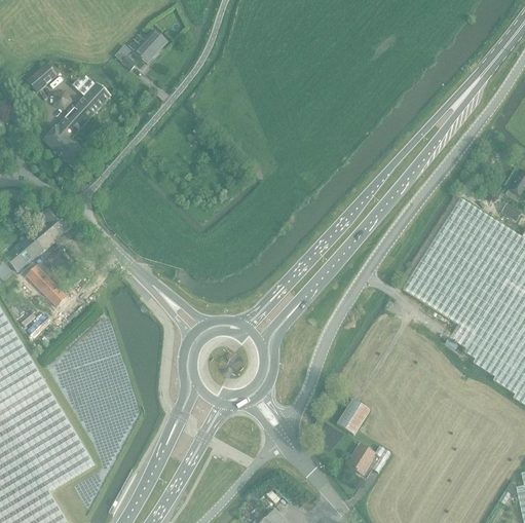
[(156,53),(167,41),(154,29),(135,50),(148,63),(148,62),(148,61),(155,52),(156,53)]
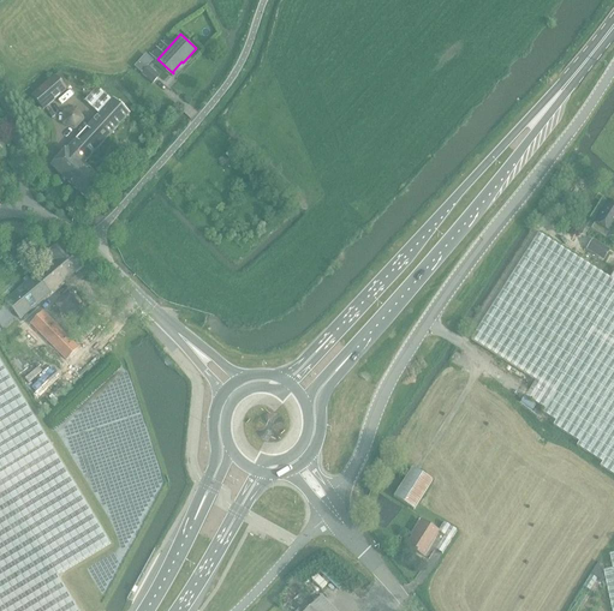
[(154,81),(160,75),(148,64),(143,71),(154,81)]
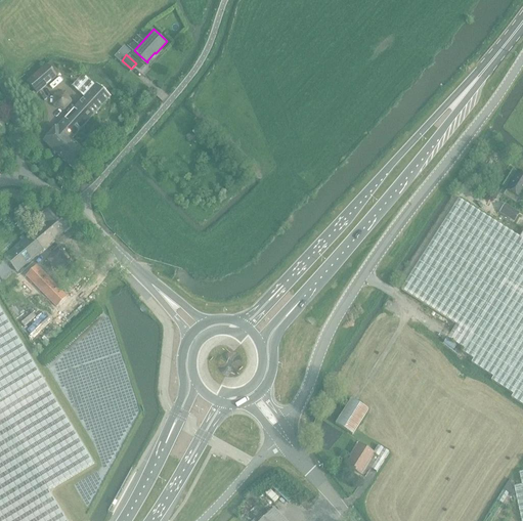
[(37,91),(56,75),(47,62),(28,80),(37,91)]
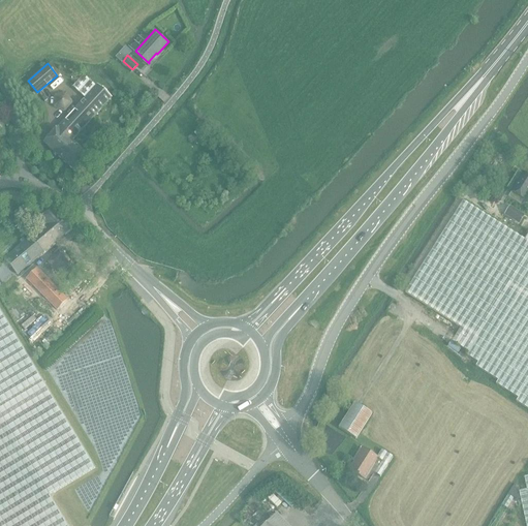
[(72,138),(76,133),(111,96),(97,84),(97,85),(85,72),(73,85),(86,96),(63,120),(59,125),(59,124),(44,140),(73,167),(87,152),(72,138)]
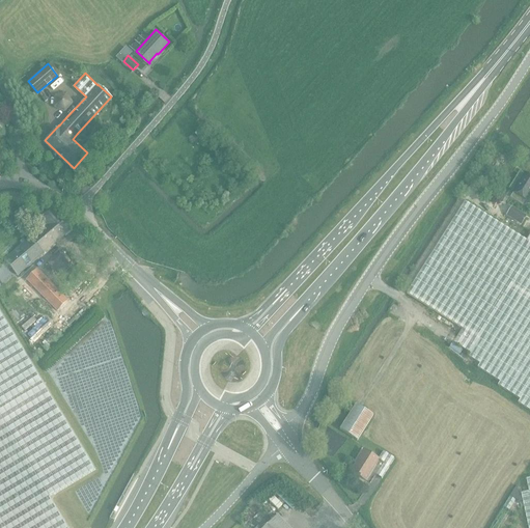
[(56,93),(55,104),(66,109),(74,100),(67,89),(56,93)]
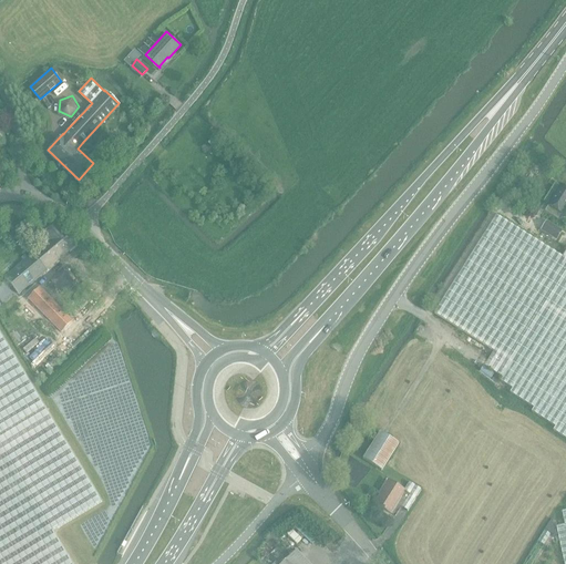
[(565,184),(562,182),(548,202),(549,203),(546,207),(559,215),(563,211),(563,212),(565,207),(565,184)]
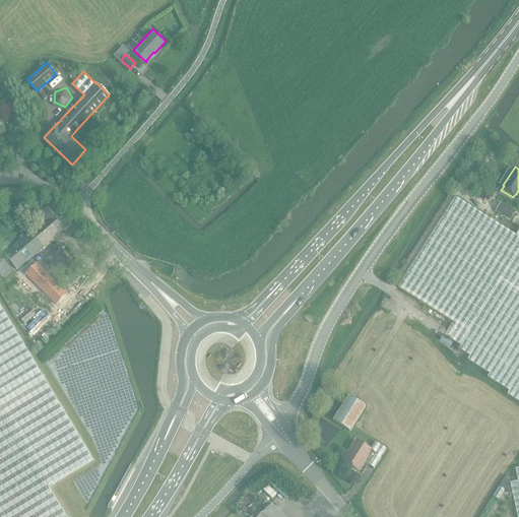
[(511,216),(516,209),(502,201),(498,208),(511,216)]
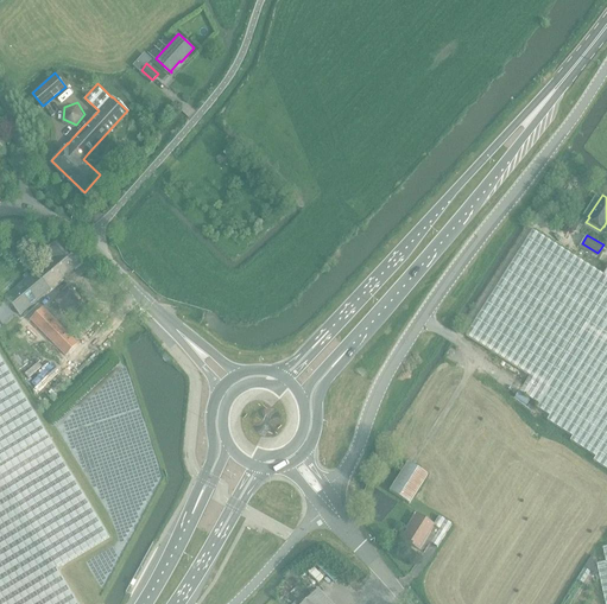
[(27,275),(5,296),(21,312),(35,302),(81,261),(61,237),(46,249),(51,255),(30,274),(29,273),(26,274),(27,274),(27,275)]
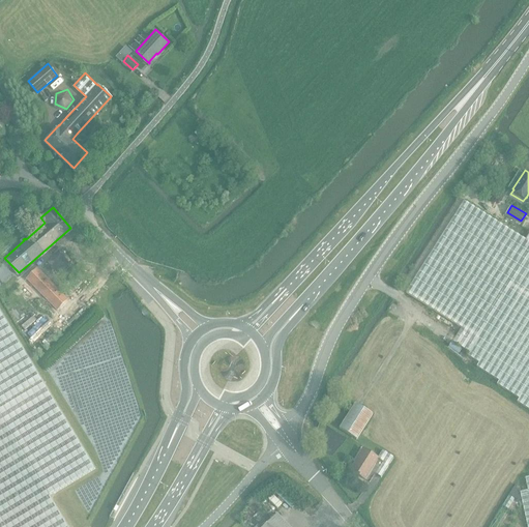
[(17,226),(24,218),(18,211),(9,218),(17,226)]
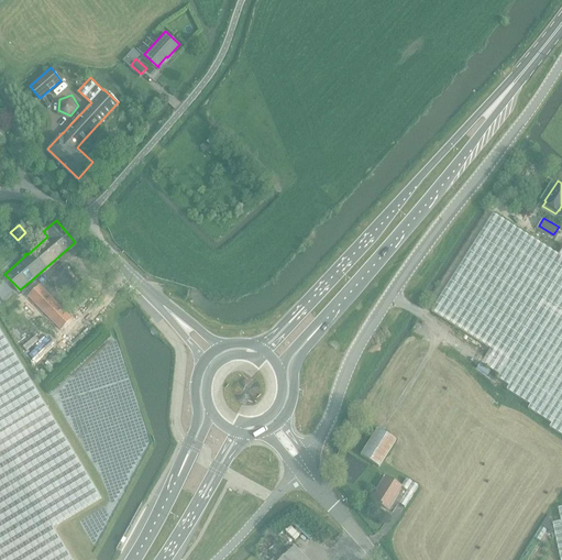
[(35,283),(26,291),(59,322),(67,313),(35,283)]
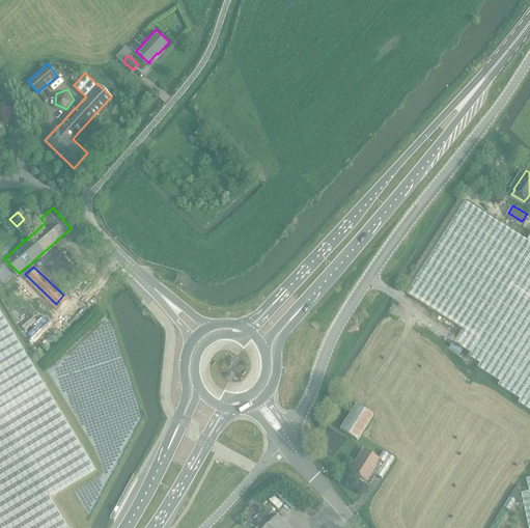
[(25,280),(24,281),(40,299),(45,295),(36,286),(28,277),(25,280)]
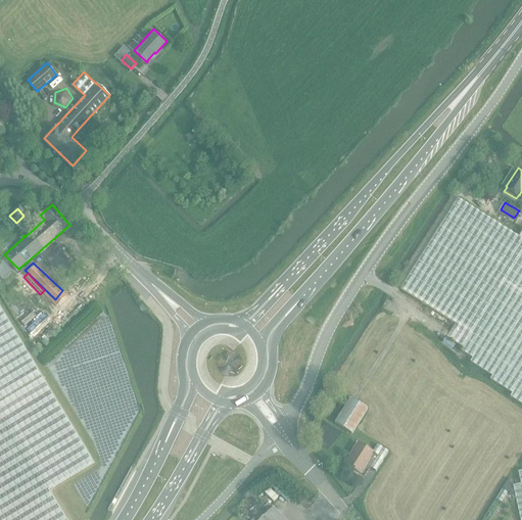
[(0,519),(70,519),(50,484),(92,459),(0,304),(0,519)]
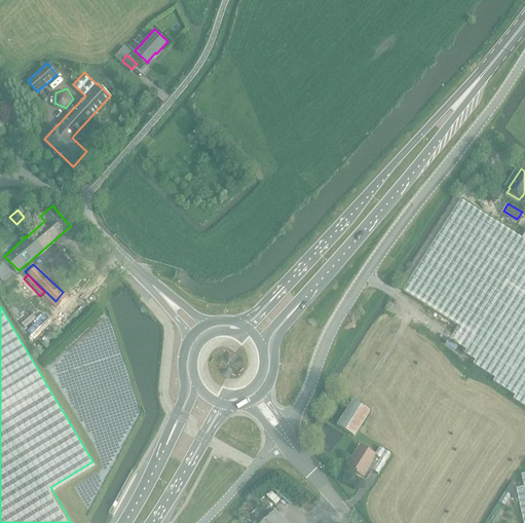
[(449,337),(446,341),(456,348),(459,344),(449,337)]
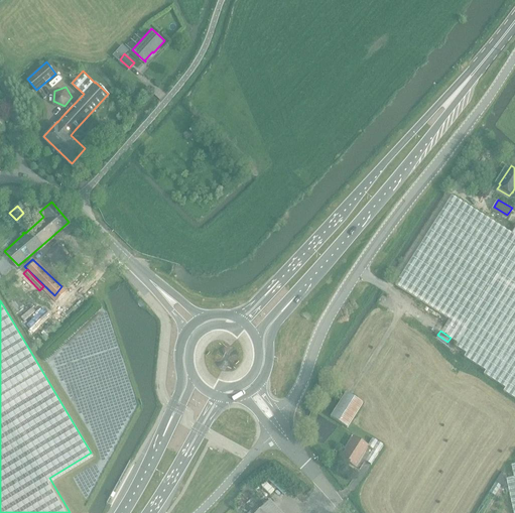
[(348,425),(364,401),(347,390),(331,414),(348,425)]
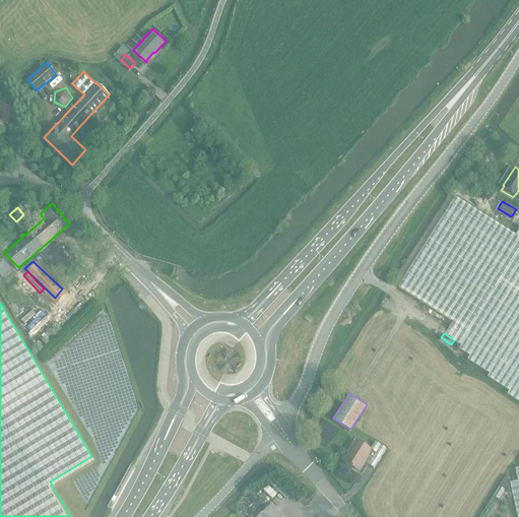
[(359,468),(371,448),(357,439),(349,450),(350,450),(345,459),(359,468)]
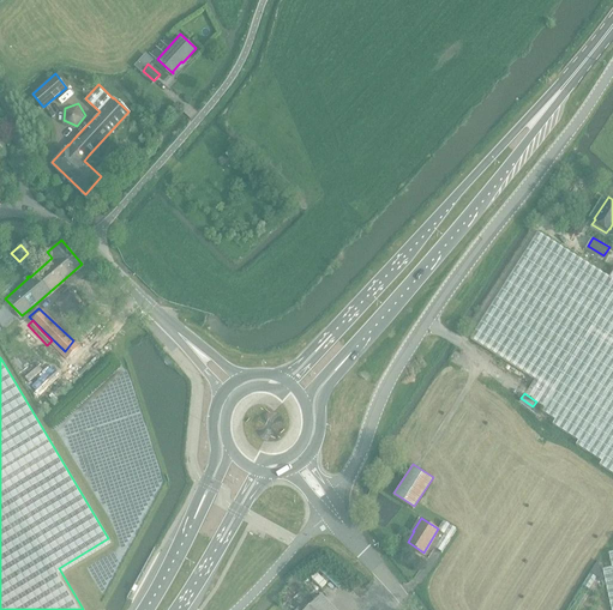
[(444,518),(438,527),(445,532),(437,547),(443,549),(457,526),(444,518)]
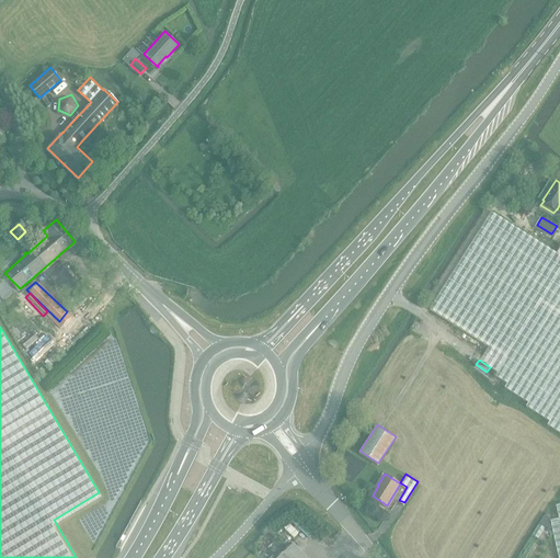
[(545,511),(538,521),(549,528),(545,511)]
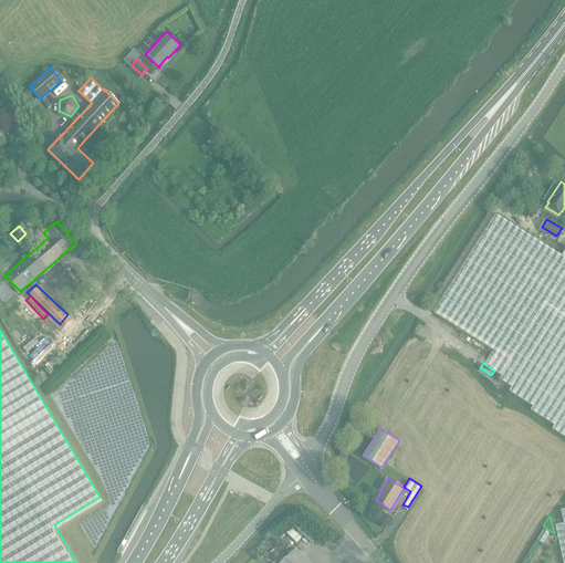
[(537,538),(544,541),(550,531),(544,527),(537,538)]
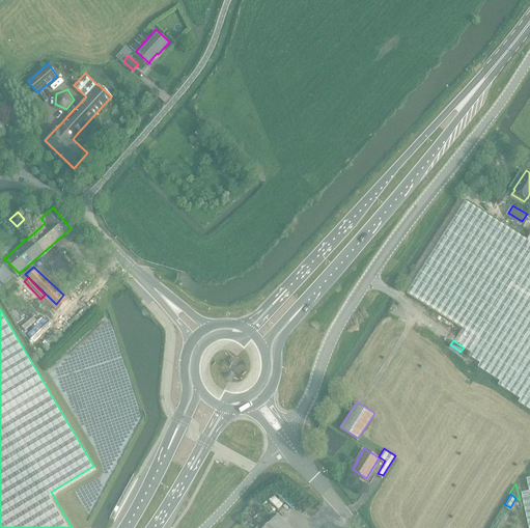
[(293,527),(278,512),(261,527),(293,527)]
